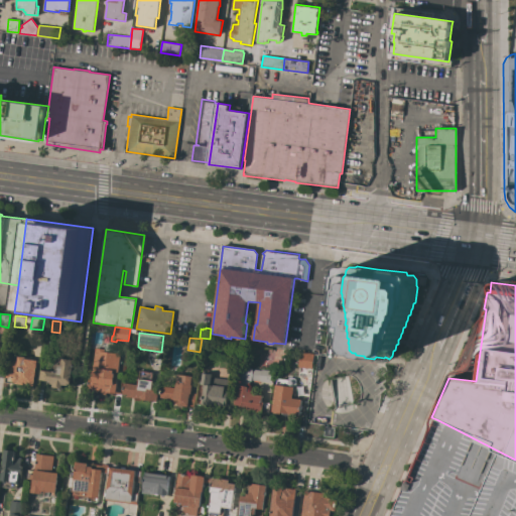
[(115,393),(107,392),(106,395),(100,394),(100,395),(91,394),(92,389),(87,388),(88,385),(82,384),(83,377),(87,377),(92,378),(96,348),(104,349),(104,346),(109,346),(109,347),(119,349),(119,354),(120,354),(115,391),(115,393)]
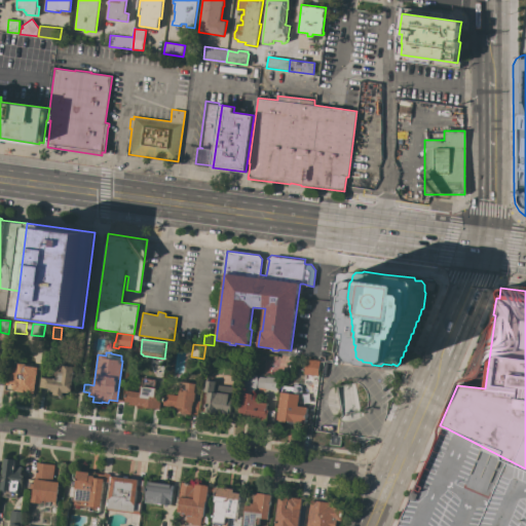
[(306,359),(321,361),(317,376),(304,374),(306,359)]
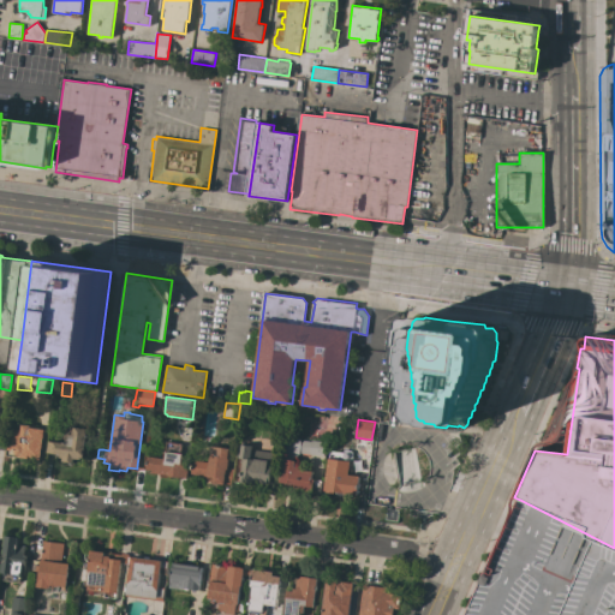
[(10,428),(21,429),(21,430),(27,430),(27,427),(45,429),(41,453),(42,453),(42,457),(41,455),(40,460),(18,458),(18,455),(17,455),(16,455),(15,453),(15,451),(15,449),(7,449),(10,428)]
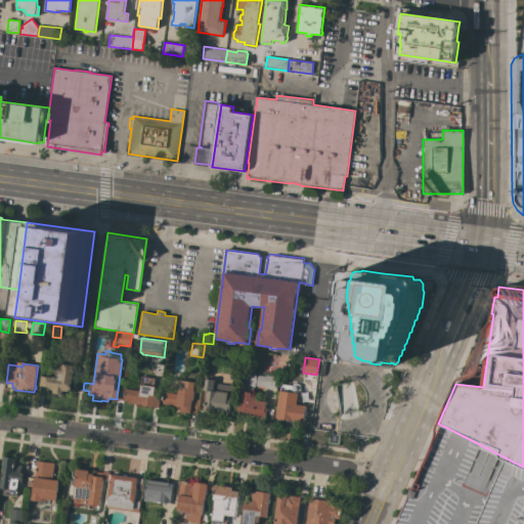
[(42,376),(55,378),(56,369),(61,370),(62,363),(75,364),(71,390),(69,389),(69,391),(62,391),(61,394),(52,393),(53,390),(50,390),(51,387),(40,386),(42,376)]
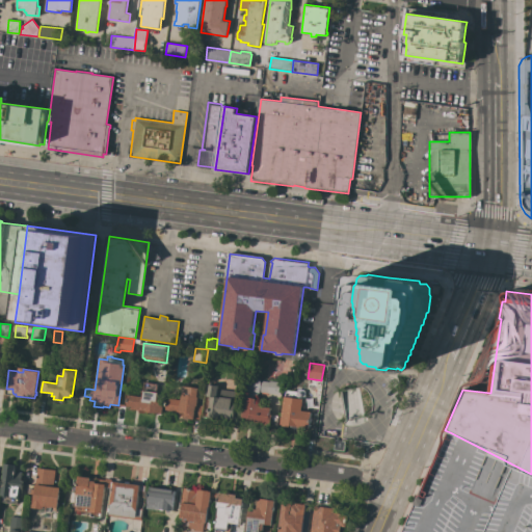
[(283,382),(281,394),(260,392),(260,393),(248,392),(249,377),(261,379),(261,380),(270,381),(270,380),(283,382)]
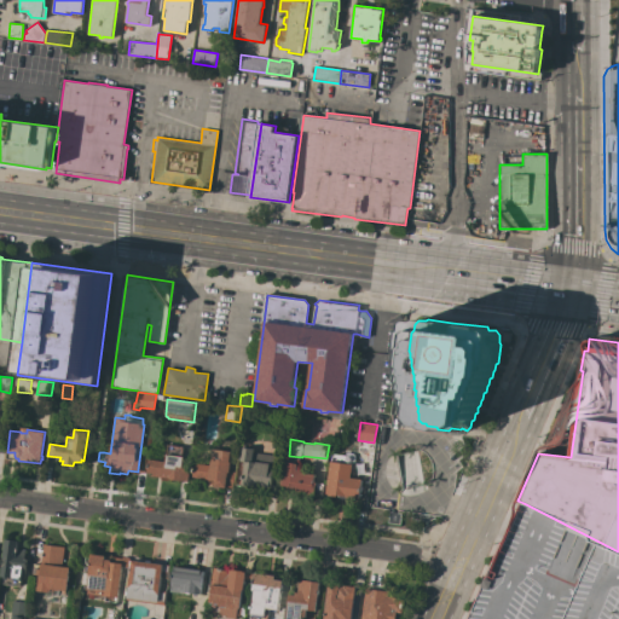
[(166,462),(168,445),(184,447),(183,456),(184,457),(183,467),(190,468),(189,482),(169,479),(169,478),(154,476),(154,473),(148,473),(150,460),(166,462)]
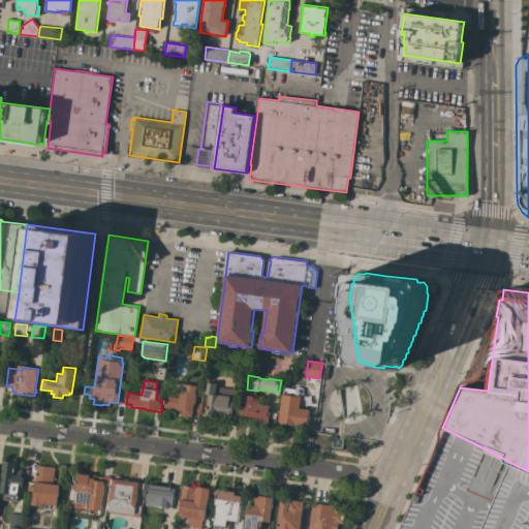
[(236,389),(235,401),(234,401),(231,417),(222,415),(222,417),(207,415),(209,395),(206,394),(207,382),(217,383),(217,386),(236,389)]
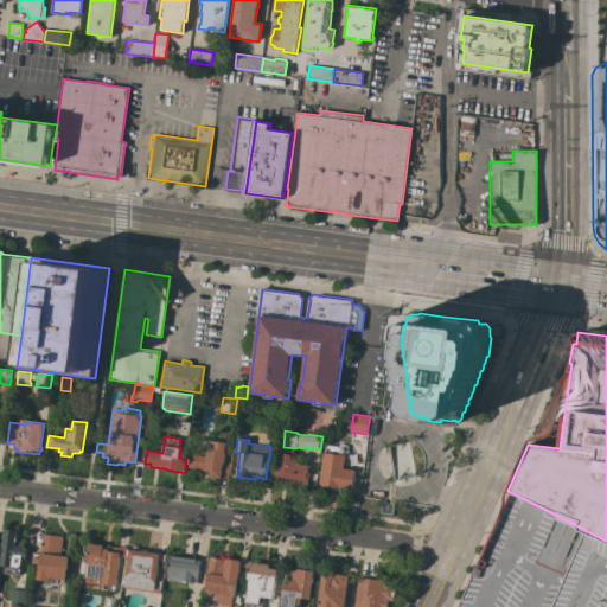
[(229,478),(222,477),(222,478),(218,478),(218,479),(213,479),(213,478),(210,477),(210,474),(204,474),(205,471),(189,467),(191,454),(206,457),(209,440),(227,443),(225,453),(227,453),(225,462),(231,462),(229,478)]
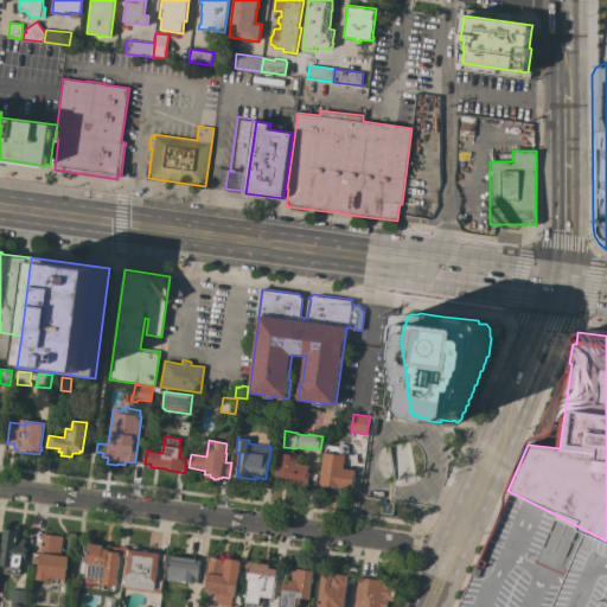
[(345,468),(356,470),(352,490),(340,487),(340,490),(331,489),(331,487),(323,486),(323,484),(320,484),(324,452),(327,453),(328,445),(346,447),(345,455),(346,455),(345,468)]
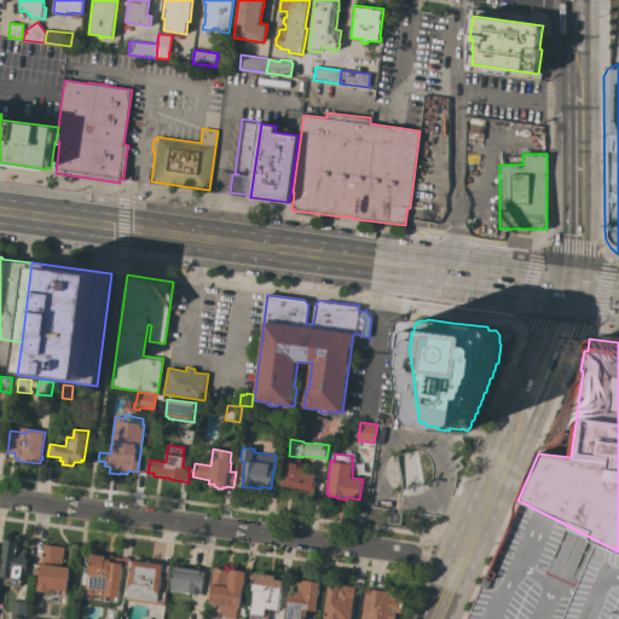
[(284,462),(298,464),(298,469),(302,470),(302,473),(316,475),(314,476),(317,478),(316,482),(324,484),(323,496),(314,495),(314,496),(296,493),(296,492),(287,491),(287,486),(282,485),(284,462)]
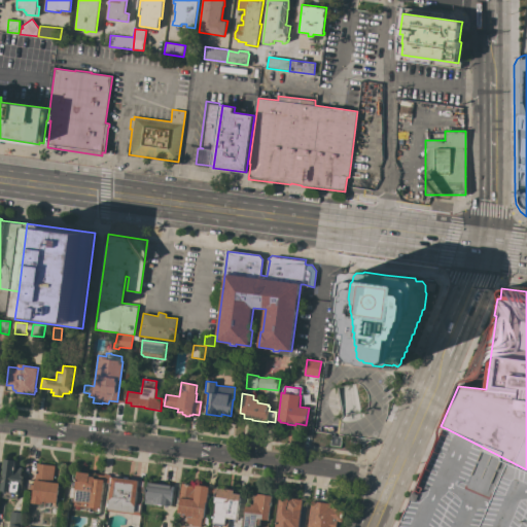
[(526,469),(526,526),(399,526),(427,463),(430,464),(446,428),(526,469)]
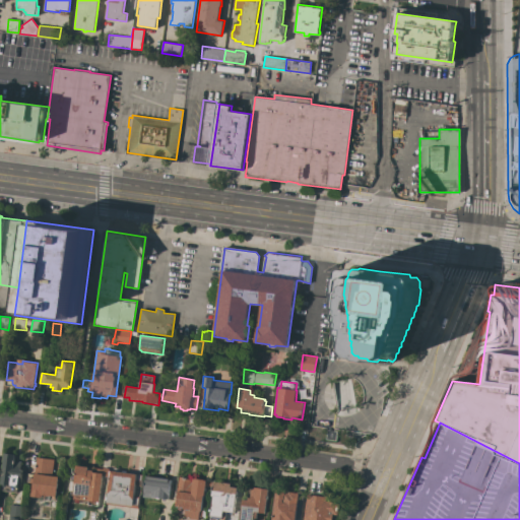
[(14,461),(21,461),(20,469),(22,469),(20,486),(1,484),(2,475),(1,474),(1,469),(3,468),(5,453),(15,454),(14,461)]
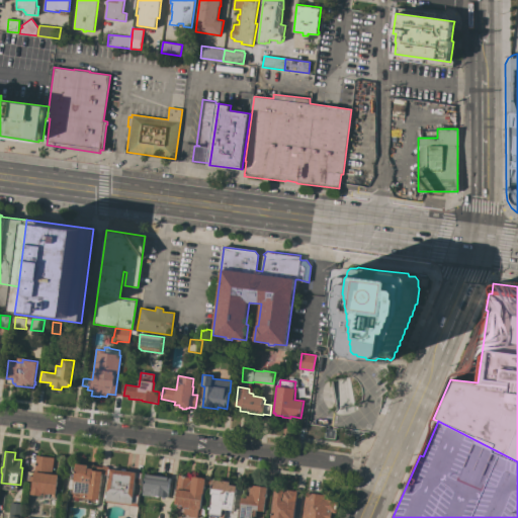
[(30,471),(34,472),(36,455),(54,457),(52,473),(59,475),(56,495),(49,494),(44,494),(44,493),(42,493),(42,495),(41,495),(40,496),(31,495),(31,491),(32,491),(33,481),(29,480),(28,480),(29,471),(30,471)]
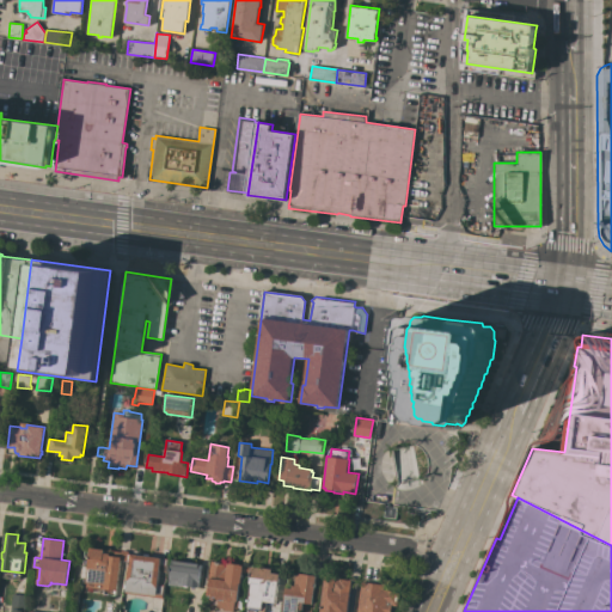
[(86,583),(90,548),(104,550),(121,552),(121,550),(128,551),(128,554),(129,554),(128,568),(126,567),(127,561),(121,560),(117,591),(116,591),(116,595),(104,594),(104,591),(86,587),(86,583)]
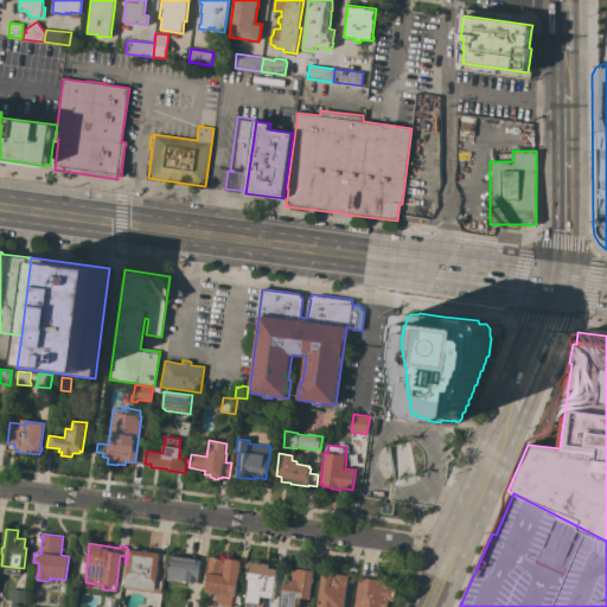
[(128,549),(142,550),(142,549),(147,550),(147,553),(166,555),(165,567),(158,567),(157,579),(163,580),(161,593),(125,588),(125,587),(126,583),(123,583),(125,580),(126,580),(128,563),(127,563),(128,549)]
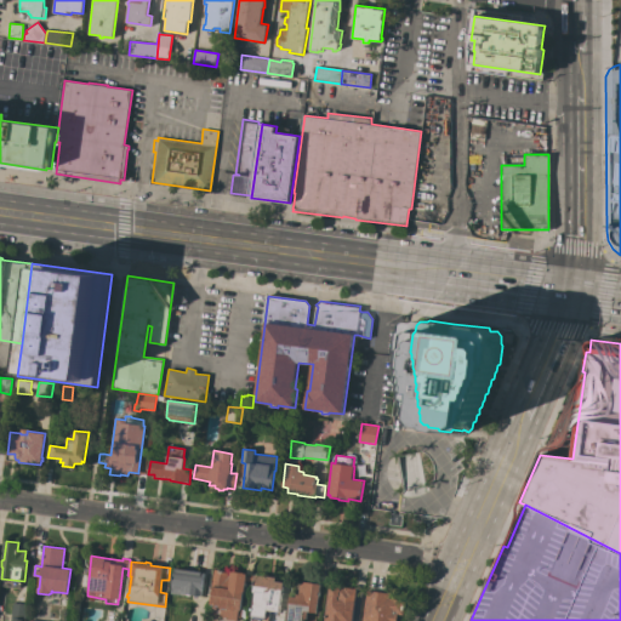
[(201,591),(203,591),(201,597),(189,594),(189,596),(186,596),(186,594),(184,594),(183,596),(170,593),(171,587),(172,588),(175,569),(205,571),(201,591)]
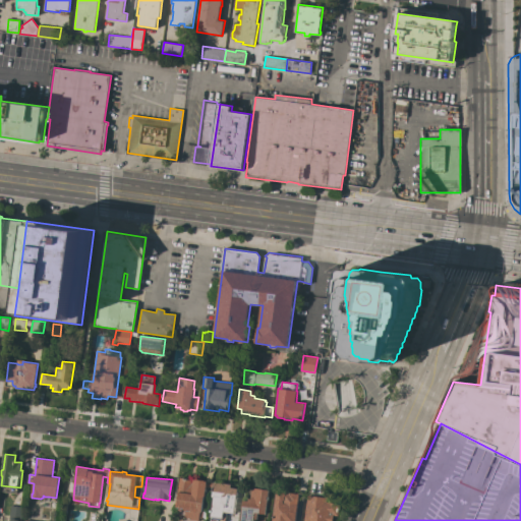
[(204,497),(203,510),(199,510),(198,518),(196,518),(196,520),(191,519),(191,518),(185,517),(186,510),(184,510),(184,508),(183,508),(183,509),(181,509),(181,507),(179,507),(179,509),(177,509),(177,507),(176,507),(180,477),(196,480),(196,479),(205,480),(205,481),(207,481),(205,497),(204,497)]
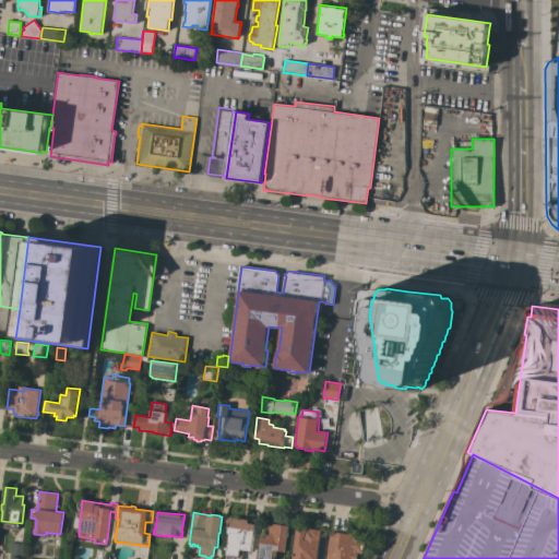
[(261,525),(258,551),(250,550),(250,552),(247,552),(248,550),(236,548),(237,540),(227,539),(230,518),(248,520),(248,523),(261,525)]
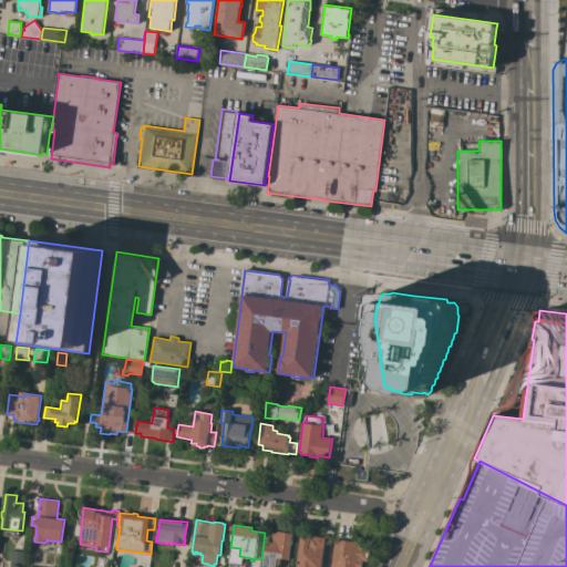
[(289,559),(281,558),(280,566),(277,565),(277,566),(263,566),(265,545),(270,545),(271,543),(275,543),(275,542),(274,542),(275,531),(285,532),(285,531),(288,532),(288,533),(292,533),(289,559)]
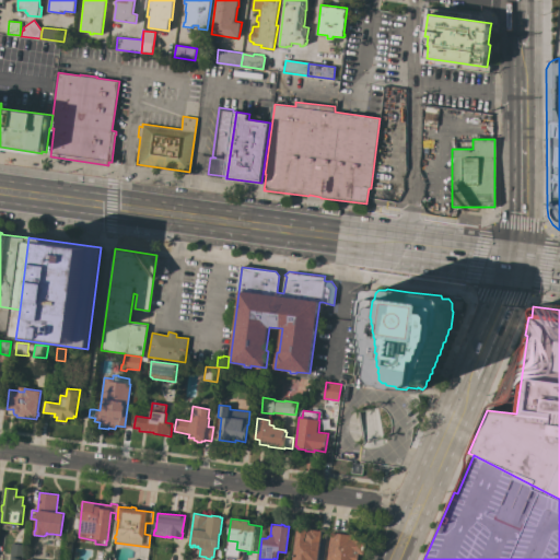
[(318,559),(293,559),(298,526),(308,528),(308,531),(311,531),(311,529),(323,531),(318,559)]
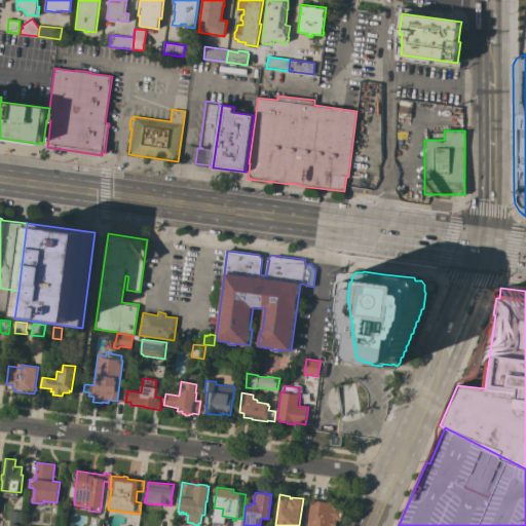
[(306,525),(310,500),(330,502),(330,506),(342,509),(341,521),(336,520),(335,525),(306,525)]
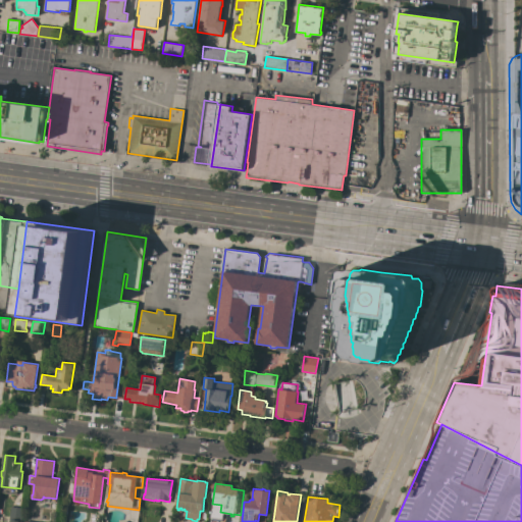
[(23,508),(21,521),(22,521),(21,521),(9,521),(11,507),(23,508)]
